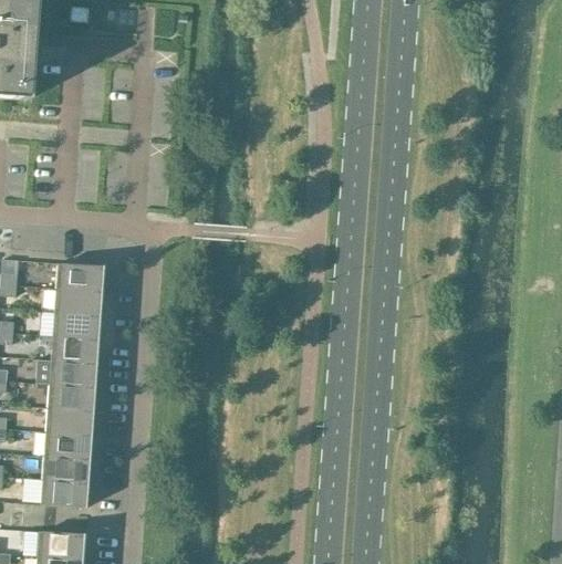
[(0,0),(0,96),(30,100),(37,0),(0,0)]
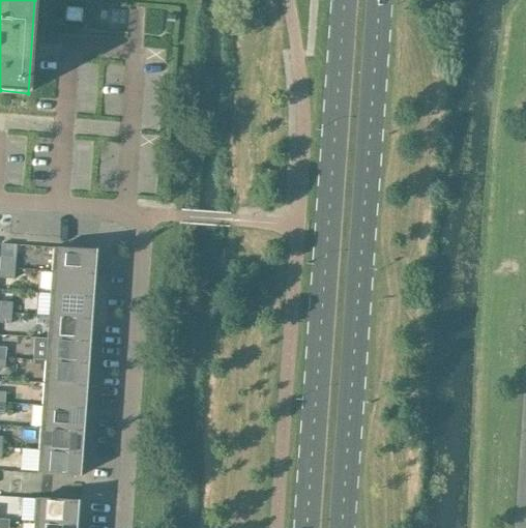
[(86,20),(86,7),(71,6),(70,19),(86,20)]
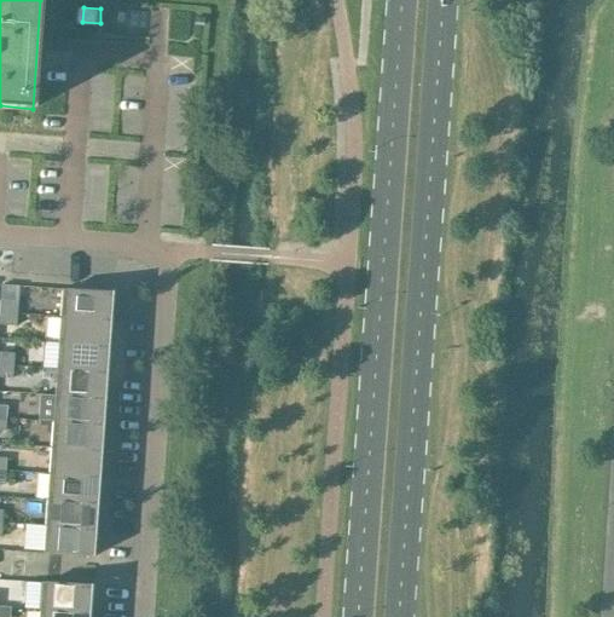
[(143,10),(123,9),(122,26),(142,27),(143,10)]
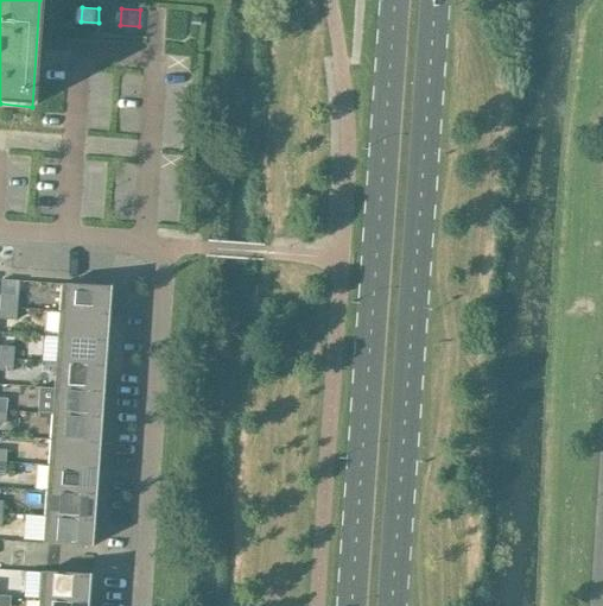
[(110,313),(113,286),(113,285),(112,285),(64,283),(63,309),(110,313)]
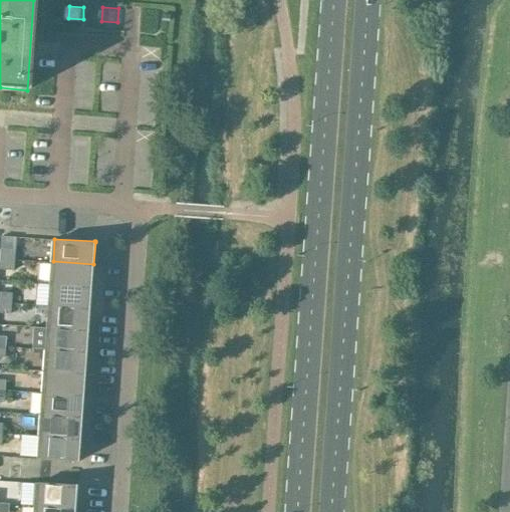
[(2,258),(17,259),(18,248),(3,247),(2,258)]
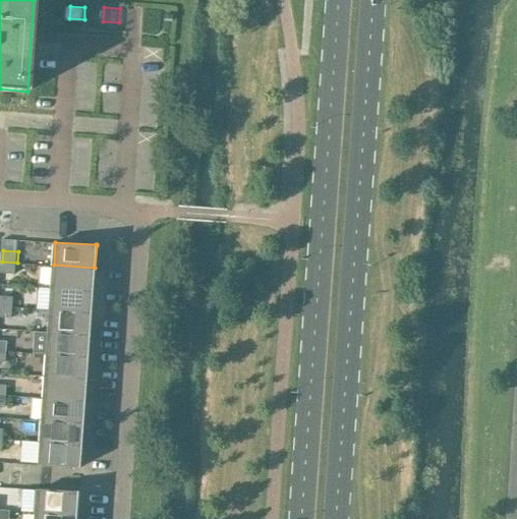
[(16,273),(17,263),(2,262),(2,272),(16,273)]
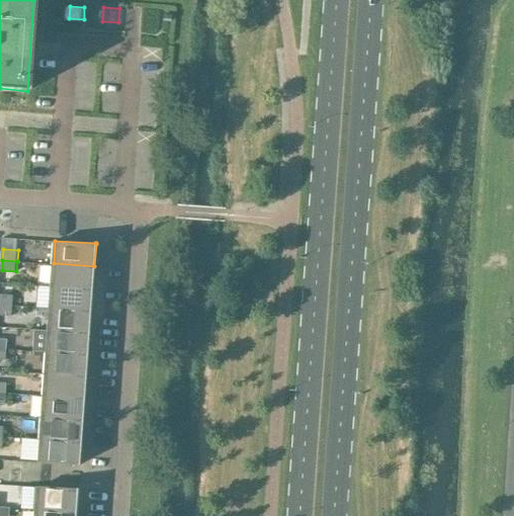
[(92,288),(94,266),(54,263),(52,285),(92,288)]
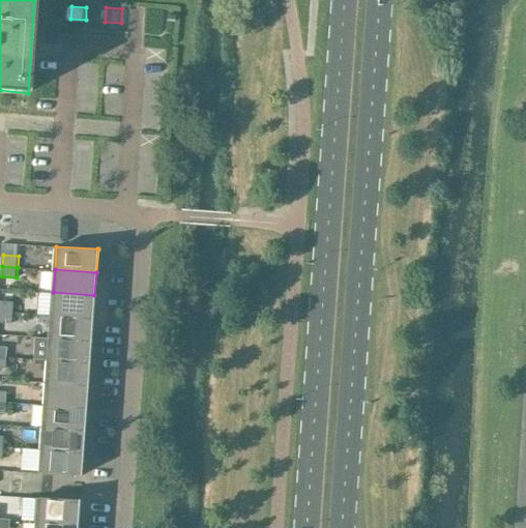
[(93,317),(94,295),(53,292),(51,315),(93,317)]
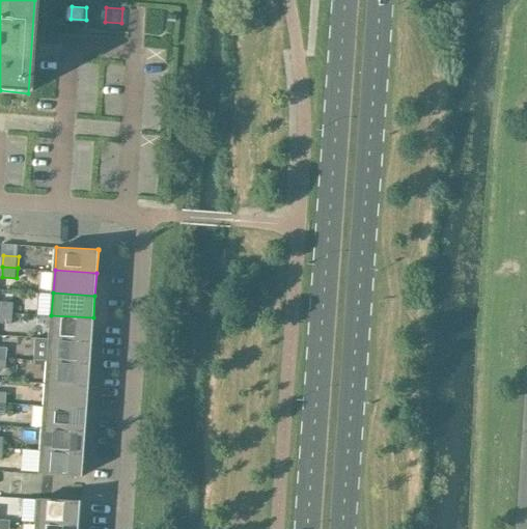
[(0,311),(15,312),(16,301),(0,300),(0,311)]
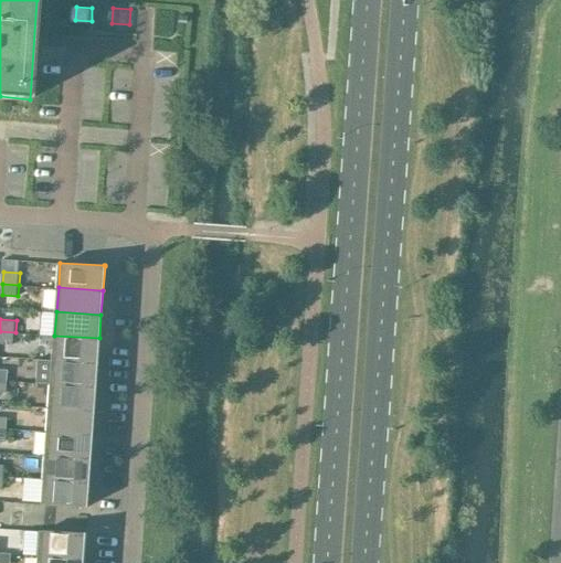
[(0,342),(14,343),(16,332),(0,331),(0,342)]
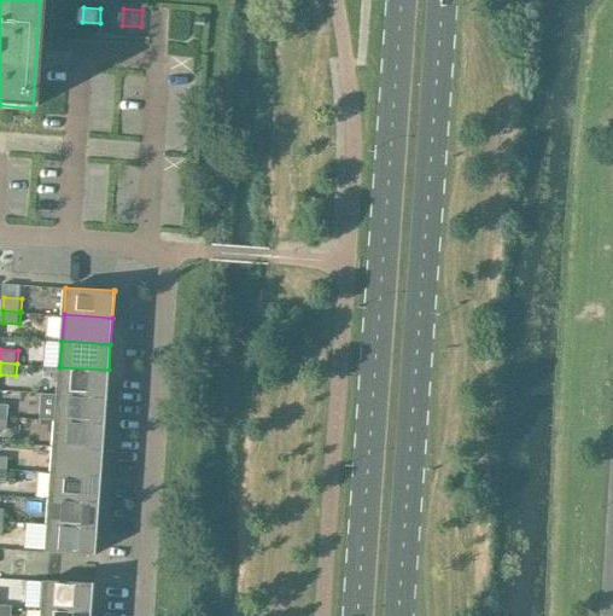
[(106,396),(109,370),(59,367),(58,393),(106,396)]
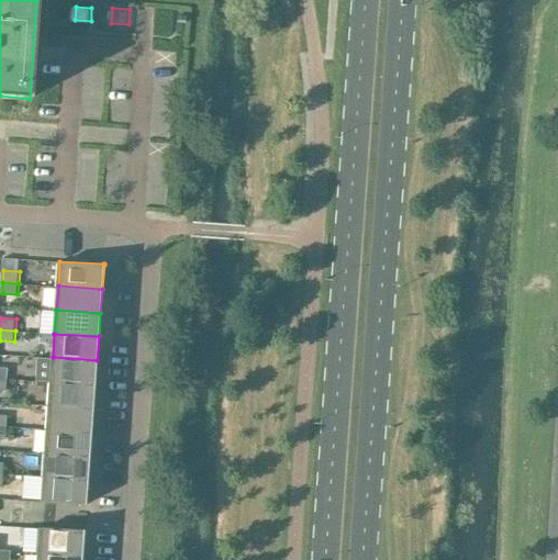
[(96,384),(97,360),(53,357),(51,381),(96,384)]
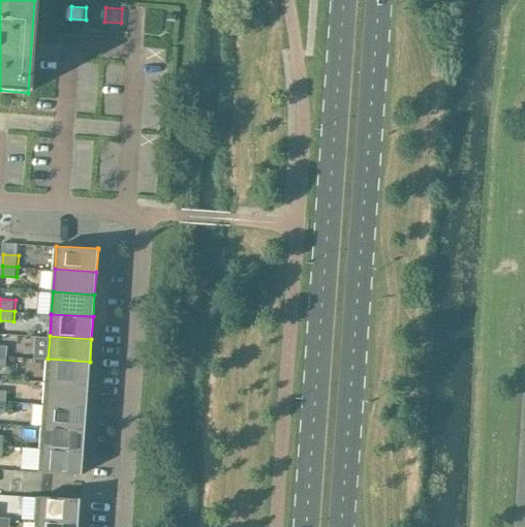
[(0,354),(8,355),(9,345),(0,344),(0,354)]
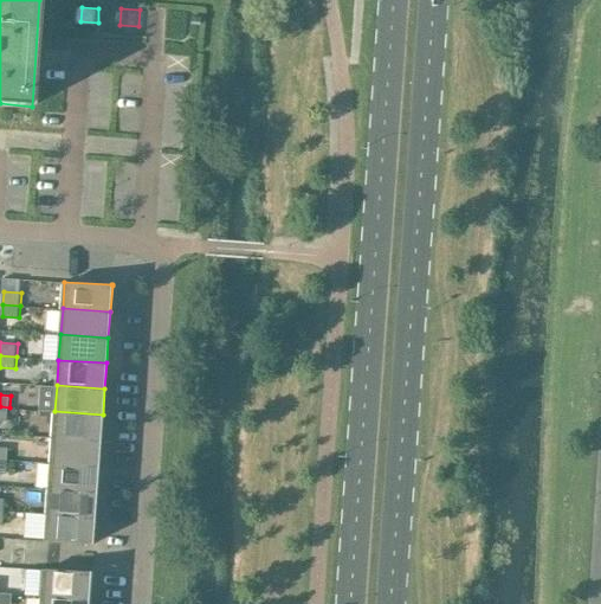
[(0,419),(8,421),(10,407),(0,406),(0,419)]
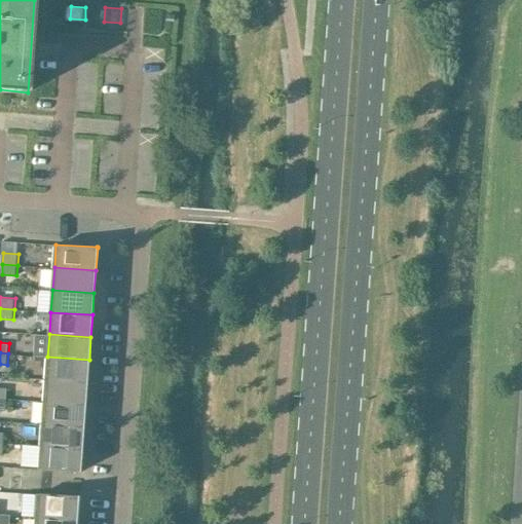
[(87,381),(89,360),(47,357),(46,379),(87,381)]
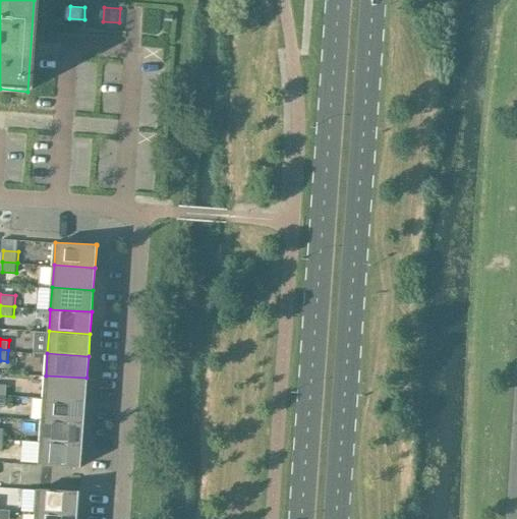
[(85,400),(87,378),(46,376),(44,397),(85,400)]
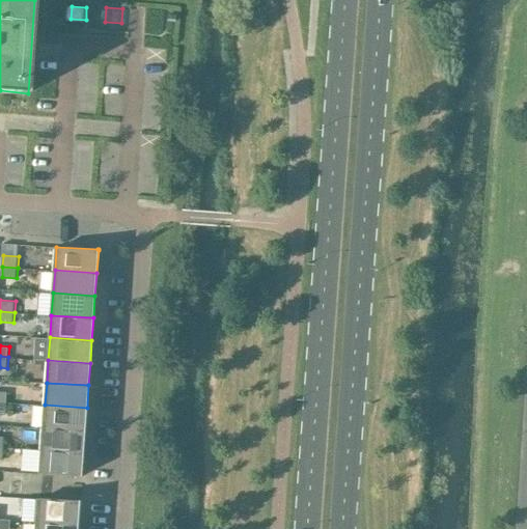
[(0,400),(8,402),(8,391),(0,390),(0,400)]
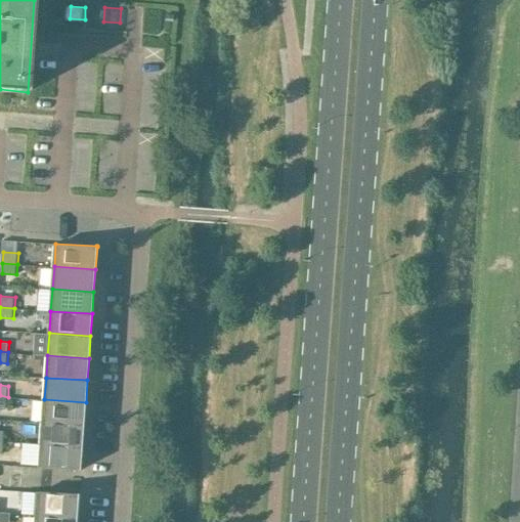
[(84,425),(86,402),(44,399),(43,422),(84,425)]
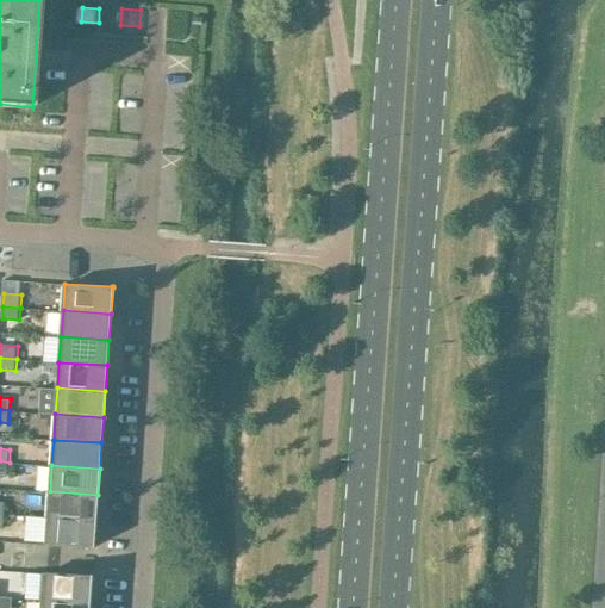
[(97,520),(98,495),(50,491),(48,516),(97,520)]
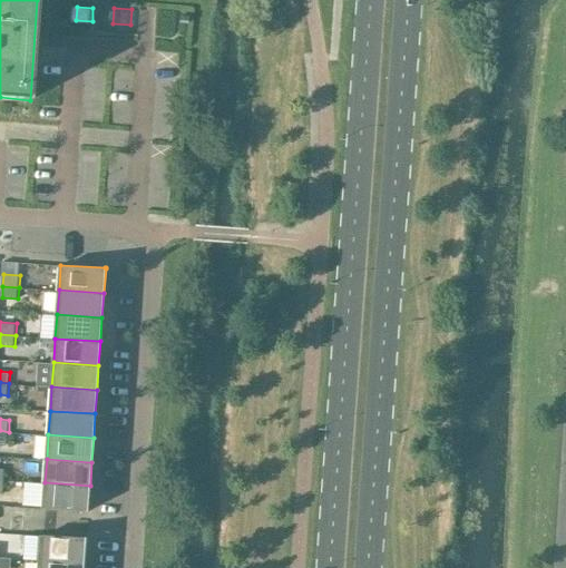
[(88,511),(90,486),(45,482),(44,508),(87,511),(88,511)]
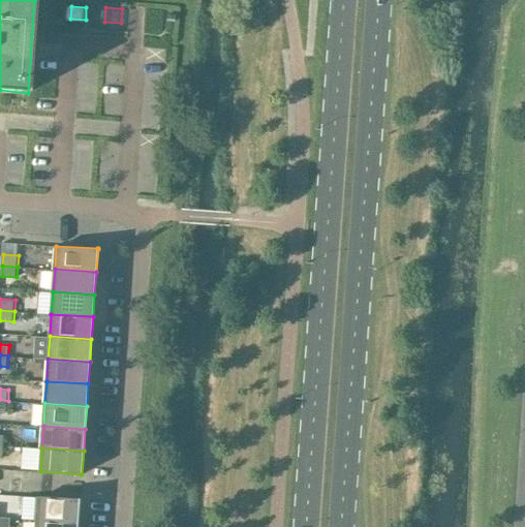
[(79,522),(80,499),(80,498),(79,498),(79,499),(38,496),(36,519),(79,522)]
